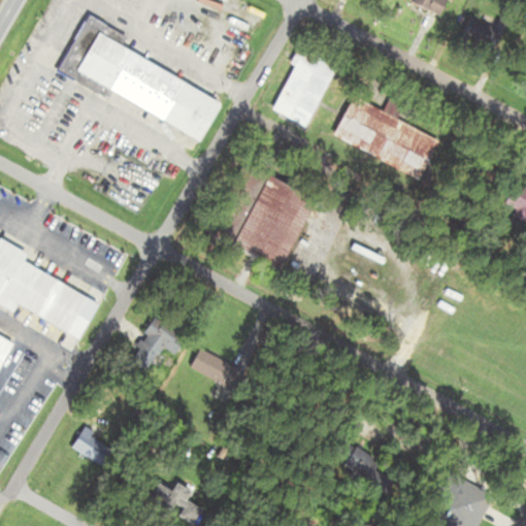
[(411,0),(442,14),(449,0),(411,0)]
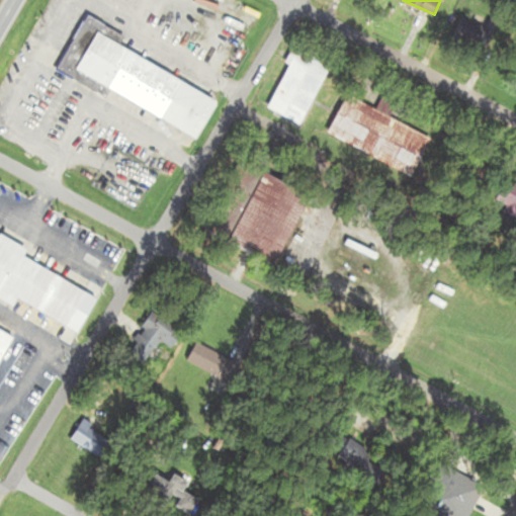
[(452,37),(494,57),(507,26),(491,19),(488,26),(462,15),(452,37)]
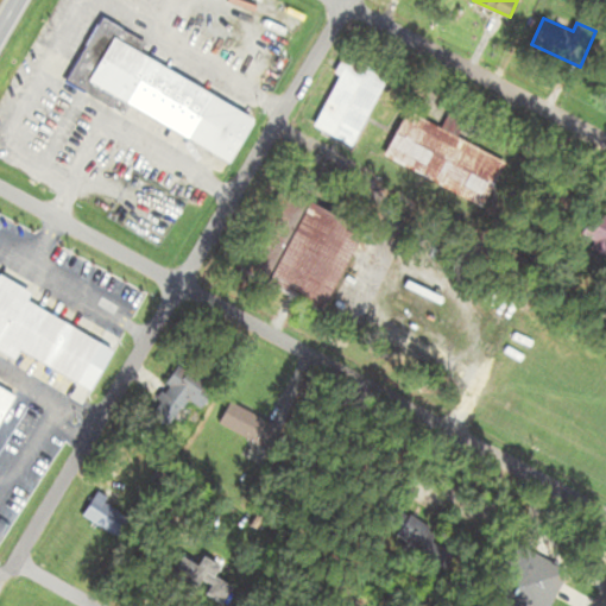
[(229,161),(131,103),(124,115),(68,83),(105,19),(147,44),(143,52),(254,117),(229,161)]
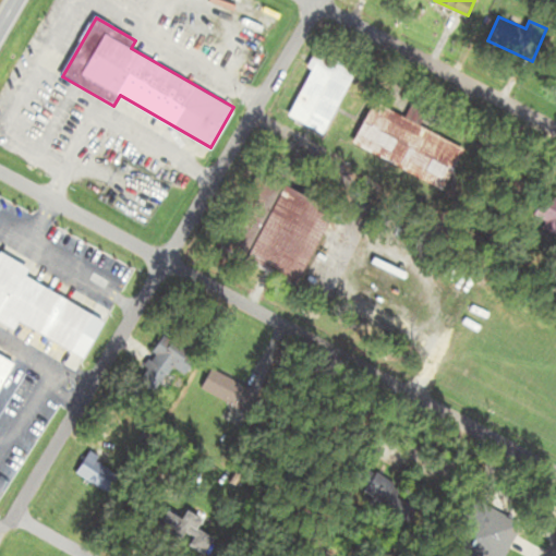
[(252,83),(242,76),(257,49),(268,55),(252,83)]
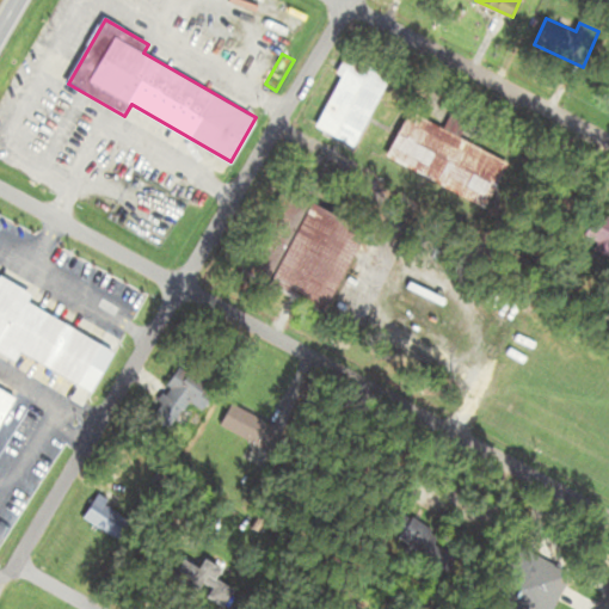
[(354,146),(315,124),(342,75),(336,73),(346,54),(391,78),(354,146)]
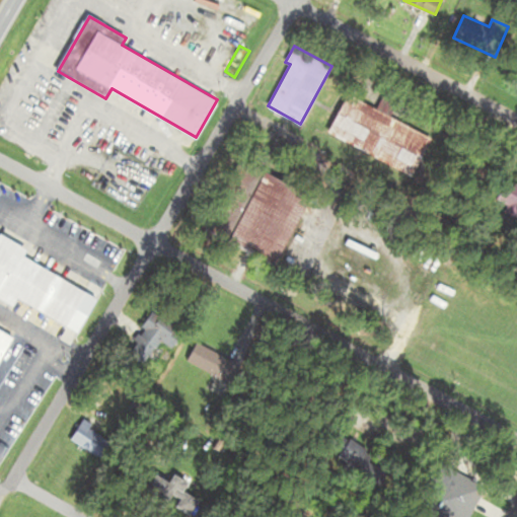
[(412,175),(327,132),(348,92),(377,107),(383,96),(396,102),(389,117),(431,138),(412,175)]
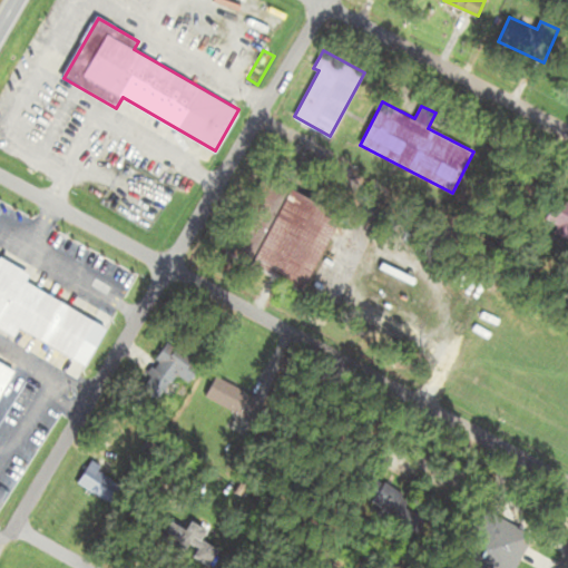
[(301,290),(251,264),(290,188),(340,215),(301,290)]
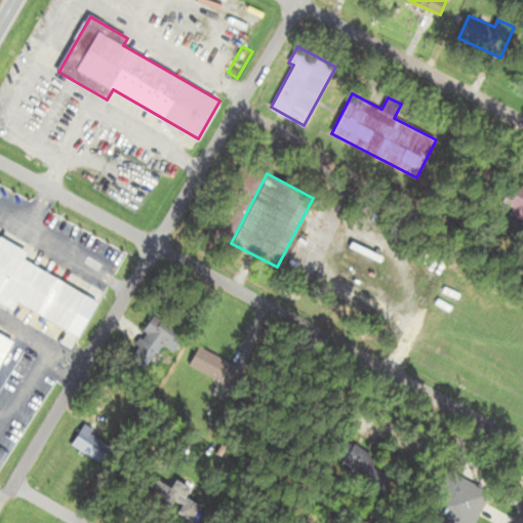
[(67,328),(18,300),(12,311),(0,303),(0,236),(27,252),(24,258),(86,295),(67,328)]
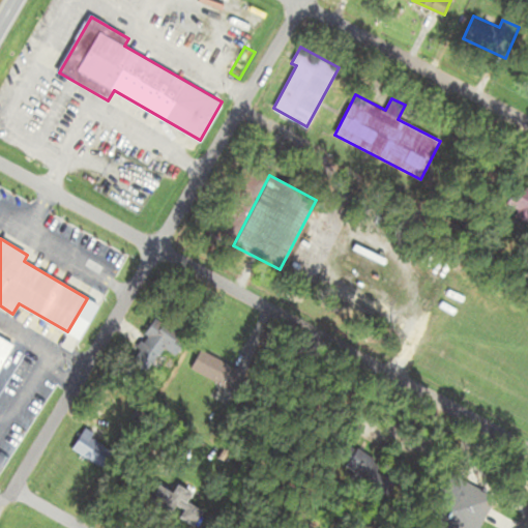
[(175,352),(187,333),(160,314),(137,347),(156,361),(167,346),(175,352)]
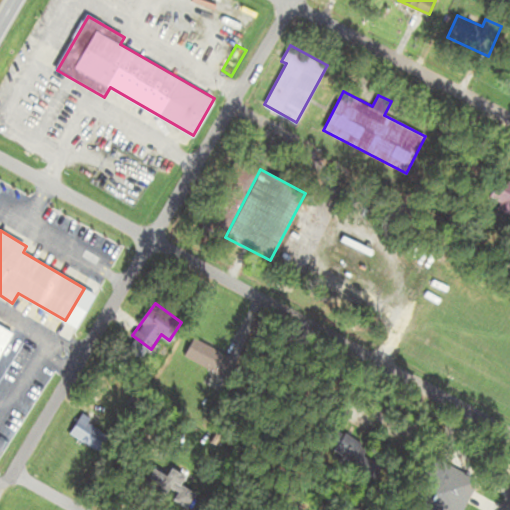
[(0,352),(0,324),(12,332),(0,352)]
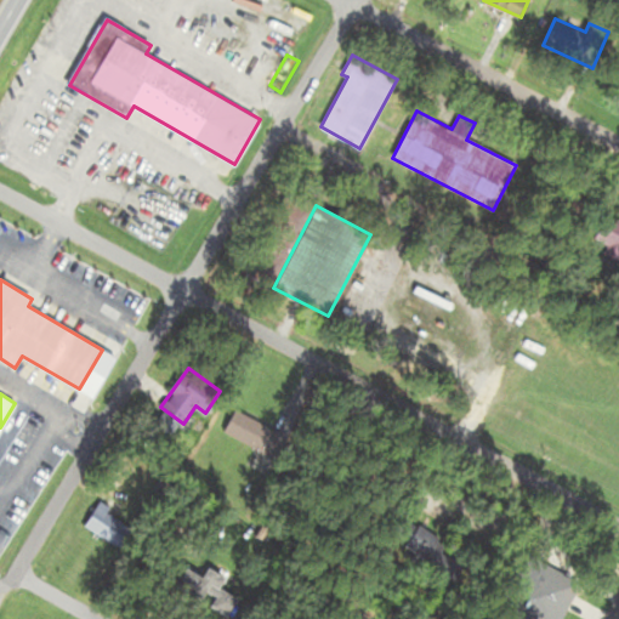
[(273,454),(284,431),(238,409),(226,432),(273,454)]
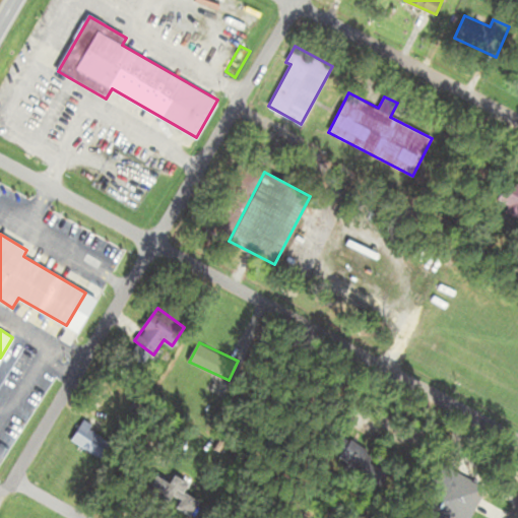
[(133,409),(146,415),(152,401),(139,395),(133,409)]
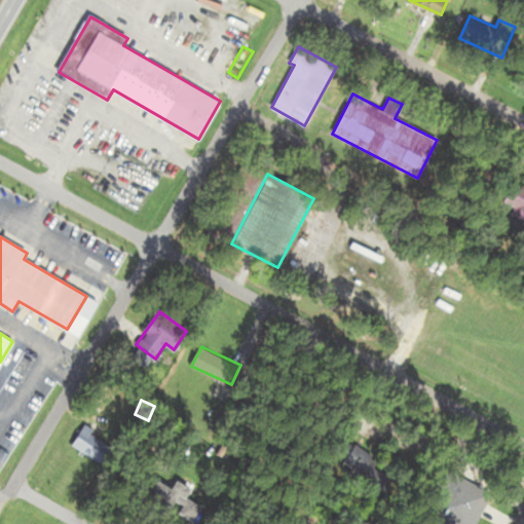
[(104,463),(115,445),(84,425),(73,444),(104,463)]
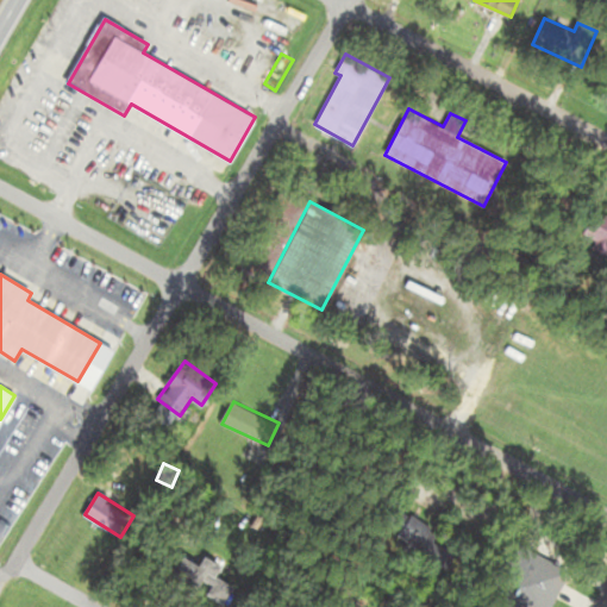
[(236,582),(219,574),(224,563),(206,556),(202,563),(181,554),(170,577),(227,602),(236,582)]
